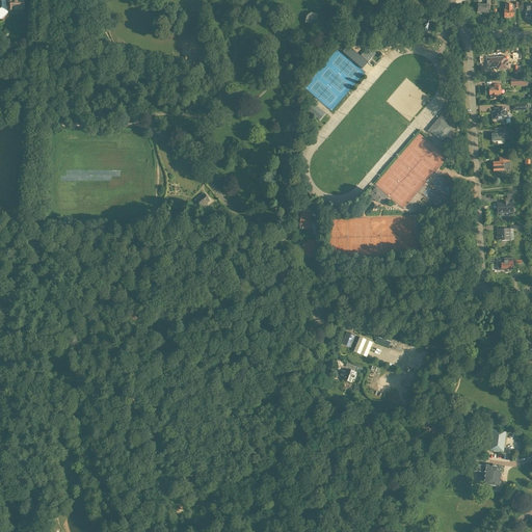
[(1,0),(2,8),(0,8),(0,19),(1,19),(7,12),(7,10),(8,10),(9,11),(10,11),(11,11),(12,10),(14,10),(24,9),(23,0),(6,0),(1,0)]
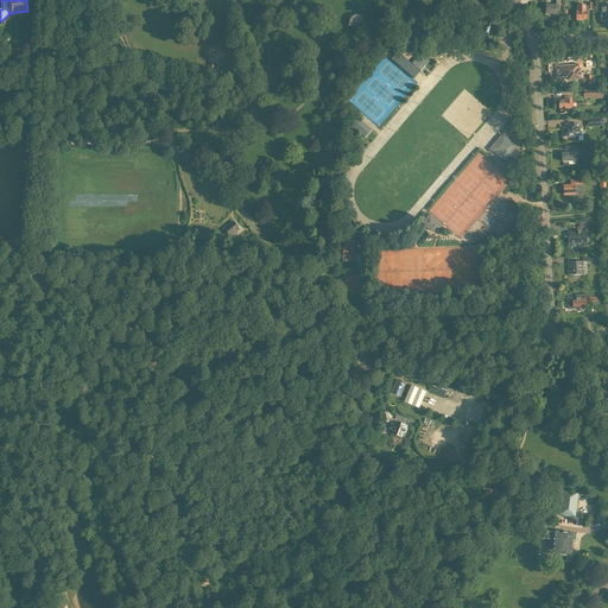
[(558,6),(558,4),(561,4),(561,2),(559,0),(553,0),(553,6),(546,6),(546,14),(558,14),(558,6)]
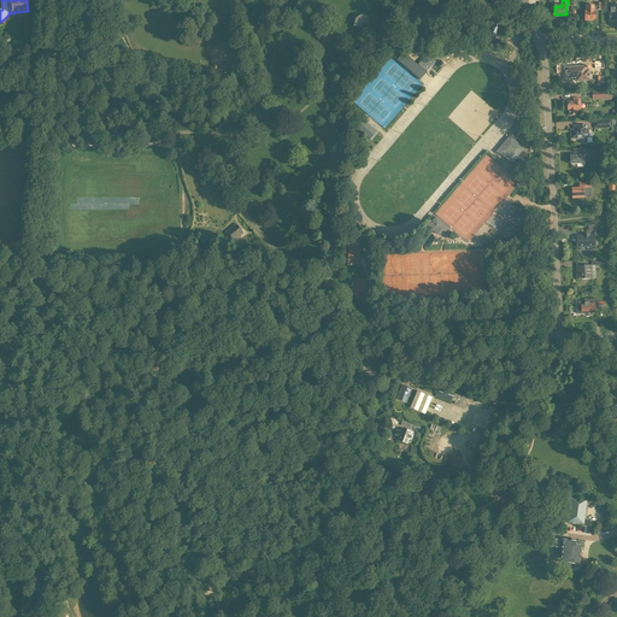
[(591,22),(594,22),(594,21),(595,21),(595,12),(597,12),(597,10),(600,11),(600,4),(597,4),(597,6),(594,6),(586,6),(586,12),(585,12),(585,16),(581,16),(580,21),(585,21),(591,21),(591,22)]
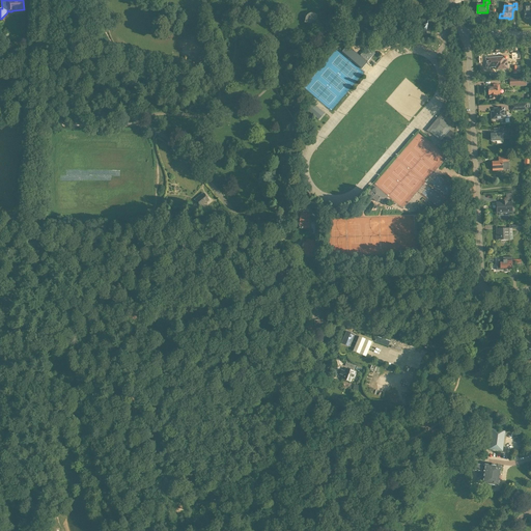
[(311,25),(313,25),(314,24),(315,23),(316,21),(316,19),(316,18),(315,16),(313,15),(312,15),(310,15),(308,15),(307,17),(306,18),(306,20),(304,25),(307,25),(309,25),(311,25)]
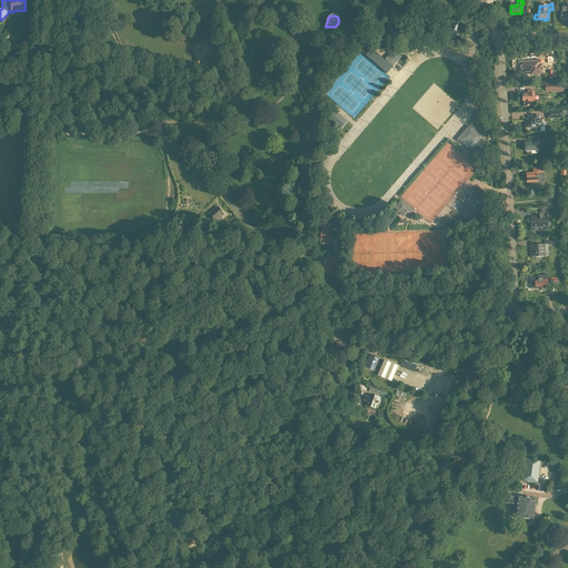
[(386,74),(393,67),(384,60),(372,49),(366,56),(386,74)]
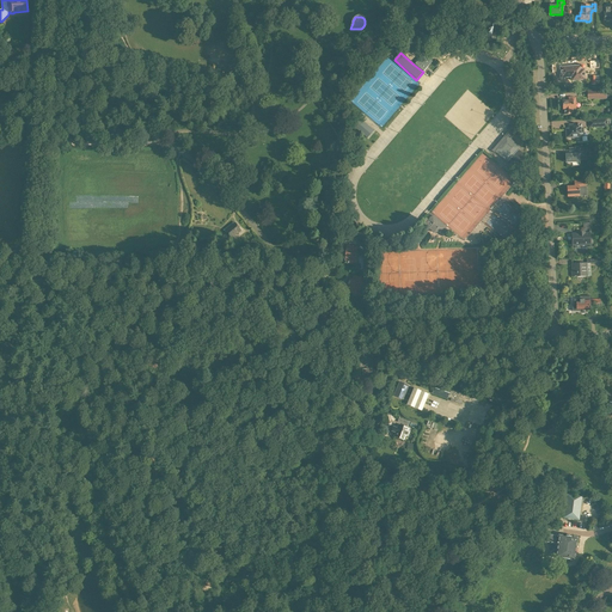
[(414,65),(423,72),(433,61),(423,54),(414,65)]
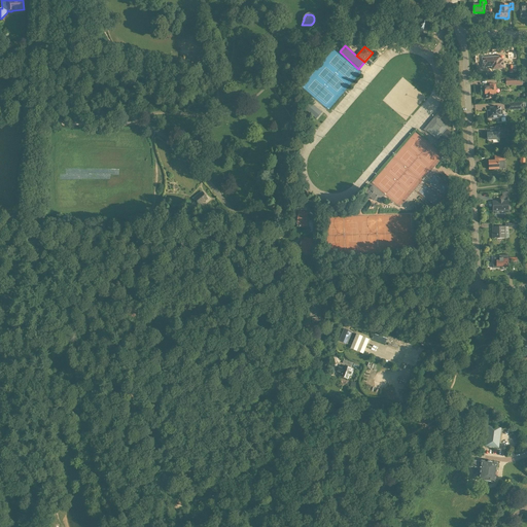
[(492,69),(503,68),(502,60),(499,60),(499,57),(483,58),(483,67),(492,66),(492,69)]
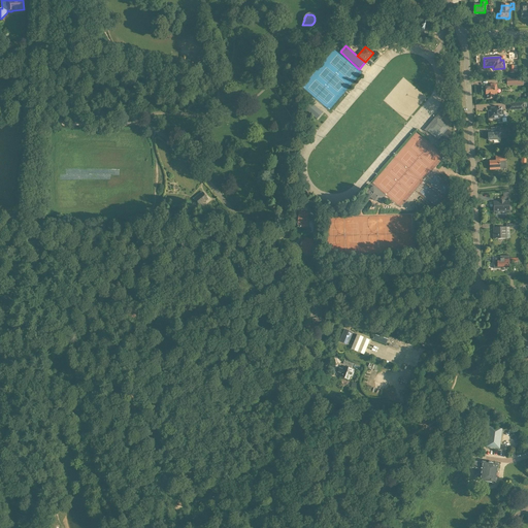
[(506,77),(506,81),(506,86),(516,86),(524,85),(523,76),(506,77)]
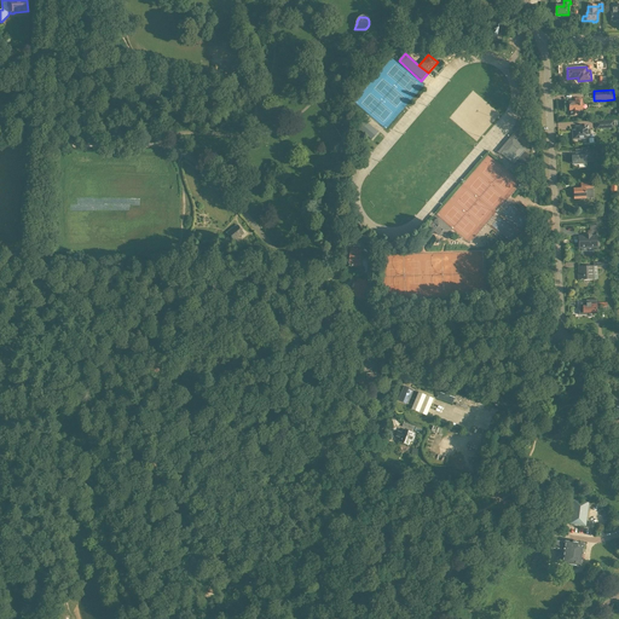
[(570,111),(571,116),(579,116),(579,110),(580,110),(579,102),(579,98),(574,98),(574,102),(568,102),(570,111)]
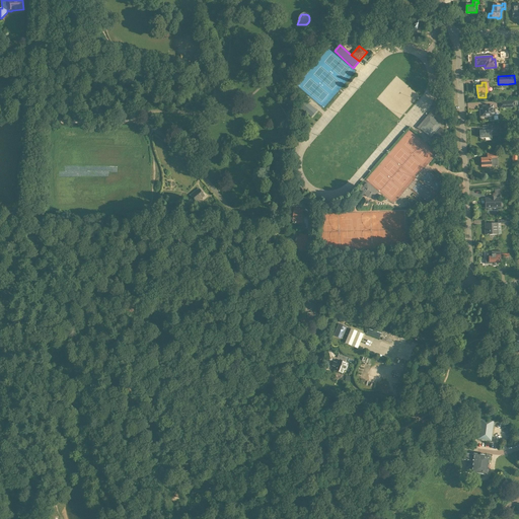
[(435,115),(441,108),(441,107),(437,104),(432,112),(435,115)]
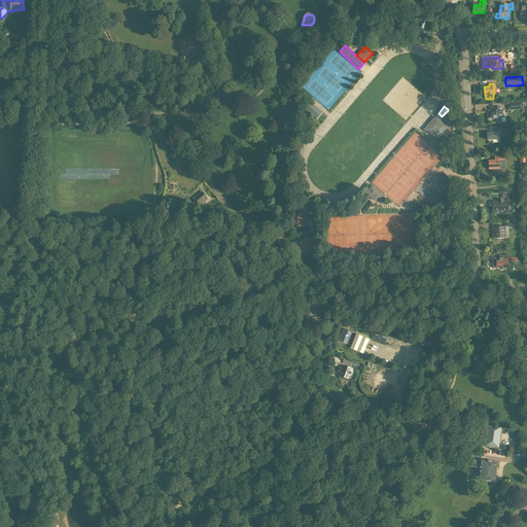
[(310,107),(305,113),(312,119),(315,123),(316,124),(321,117),(310,107)]
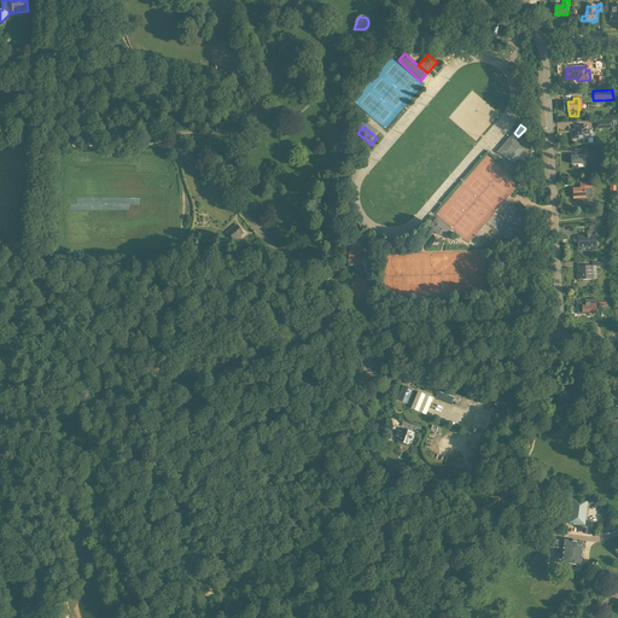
[(575,130),(572,132),(572,139),(579,139),(587,138),(587,134),(589,134),(588,130),(587,130),(586,127),(575,127),(575,130)]
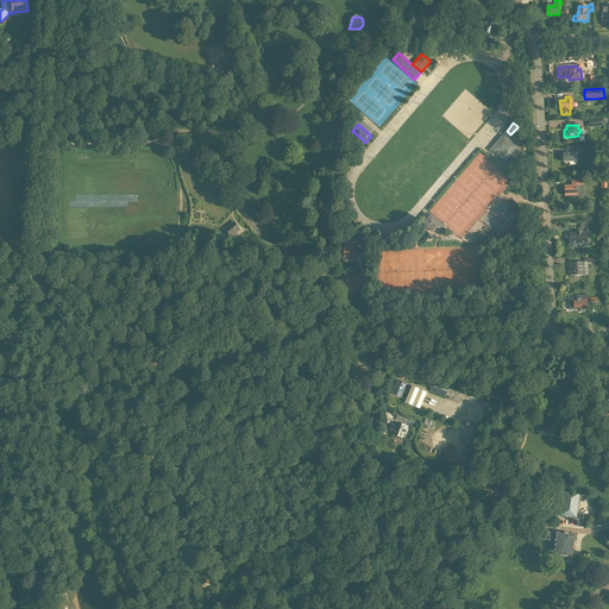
[(516,149),(518,146),(512,142),(506,136),(493,151),(504,161),(504,162),(510,168),(522,155),(516,149)]
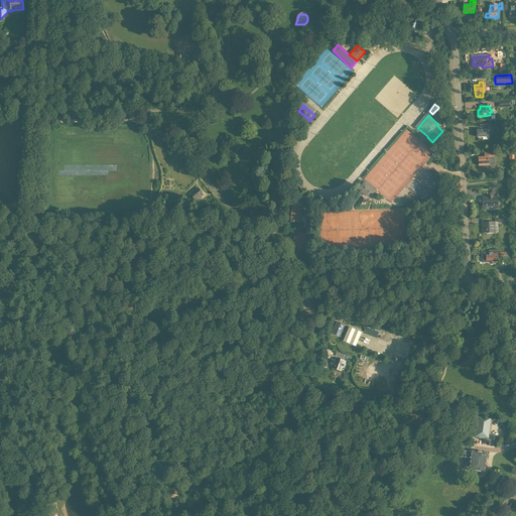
[(485,130),(478,130),(478,138),(488,137),(488,135),(494,135),(493,124),(488,125),(484,125),(485,130)]
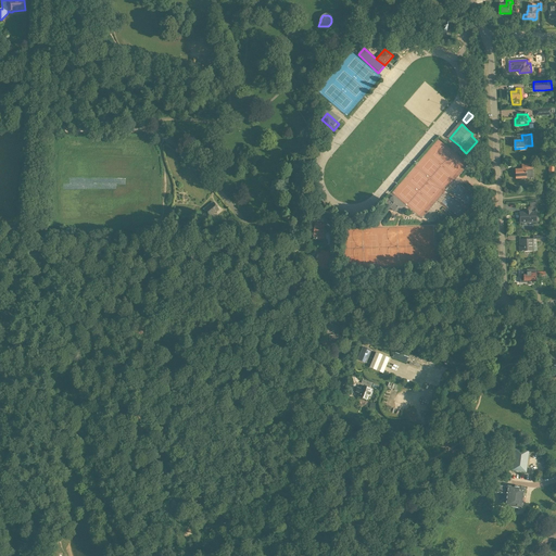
[(516,177),(521,177),(521,178),(526,178),(526,176),(532,176),(532,164),(521,164),(522,169),(515,169),(516,177)]
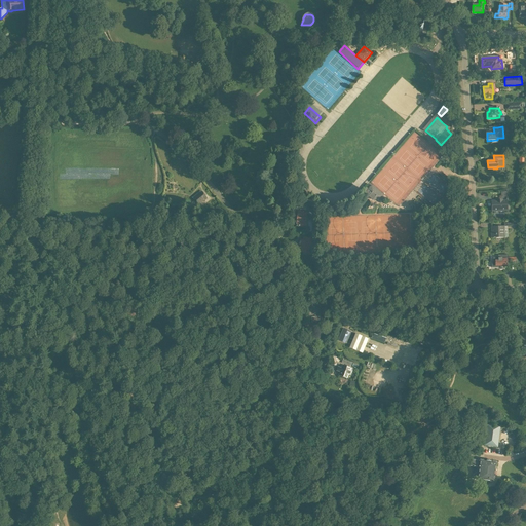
[(368,197),(369,197),(369,196),(373,200),(380,199),(383,195),(372,185),(368,189),(366,187),(361,194),(363,195),(363,196),(366,199),(367,199),(368,199),(369,198),(368,197)]
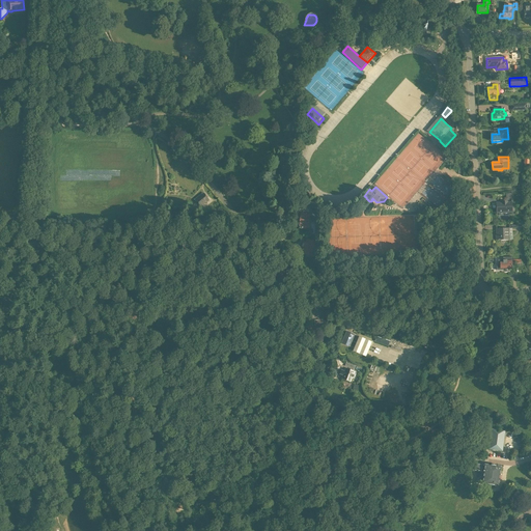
[(194,199),(200,206),(208,200),(202,193),(194,199)]
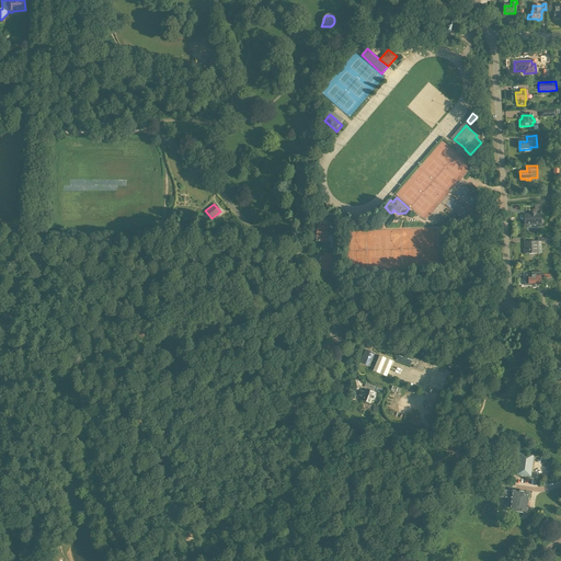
[(530,215),(525,215),(525,225),(540,224),(540,214),(536,215),(536,214),(534,214),(530,214),(530,215)]
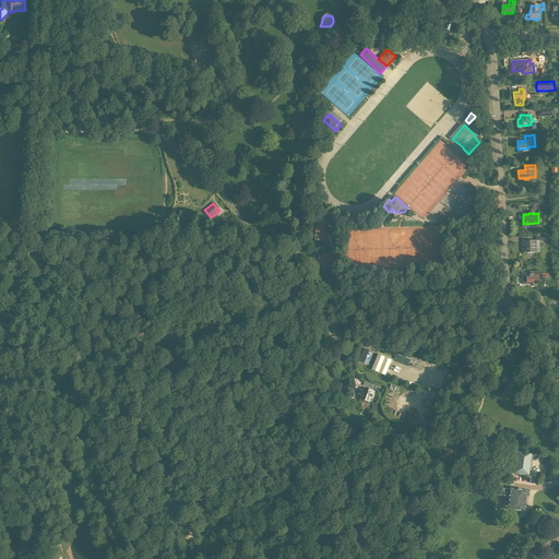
[(314,235),(314,238),(317,238),(317,241),(325,241),(325,236),(326,229),(326,225),(316,224),(316,228),(314,235)]
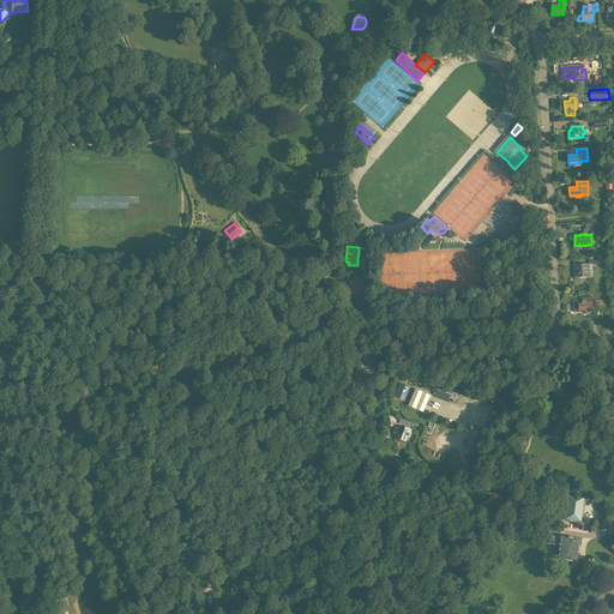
[(573,272),(573,277),(575,277),(579,277),(579,278),(589,277),(589,265),(589,264),(573,265),(573,272)]
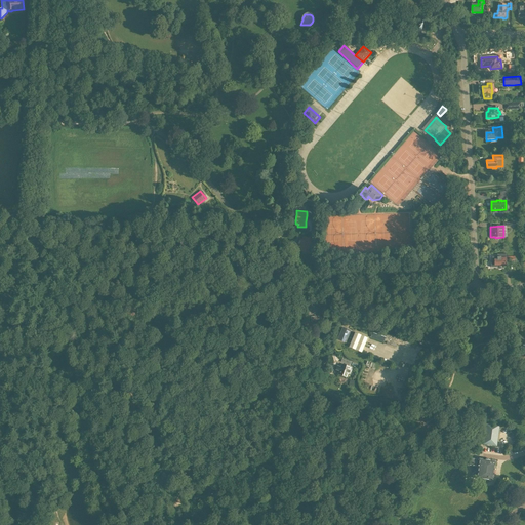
[(298,250),(310,254),(314,241),(304,237),(303,240),(299,239),(297,245),(300,246),(298,250)]
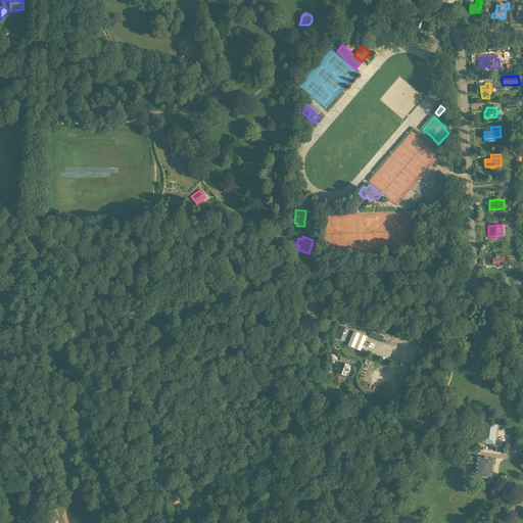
[(496,255),(490,255),(490,260),(492,260),(492,265),(504,264),(504,260),(509,260),(513,260),(513,255),(509,256),(509,255),(505,256),(505,257),(500,257),(500,256),(496,256),(496,255)]
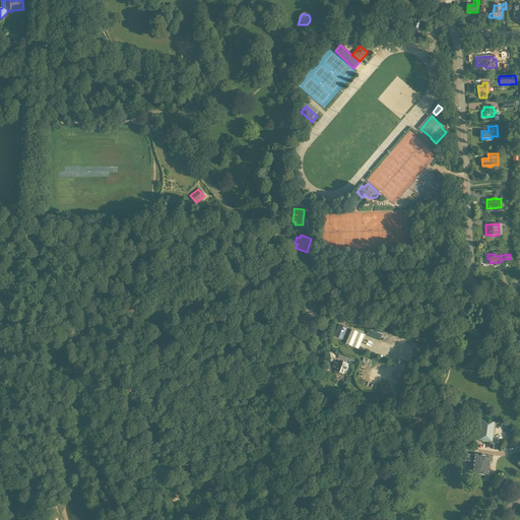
[(334,336),(341,339),(344,332),(345,333),(347,328),(340,325),(338,330),(337,329),(334,336)]
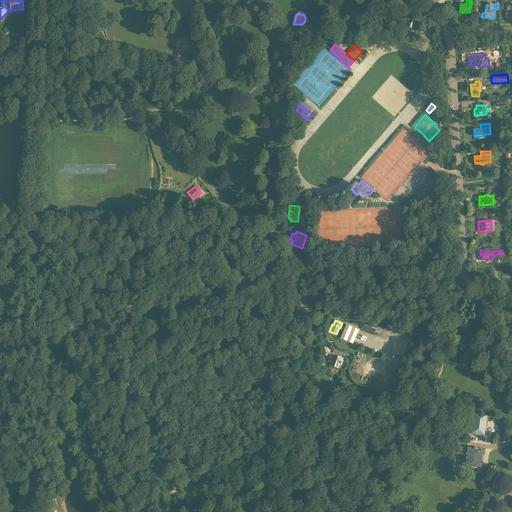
[(376,329),(377,326),(364,322),(363,324),(361,330),(374,335),(376,329)]
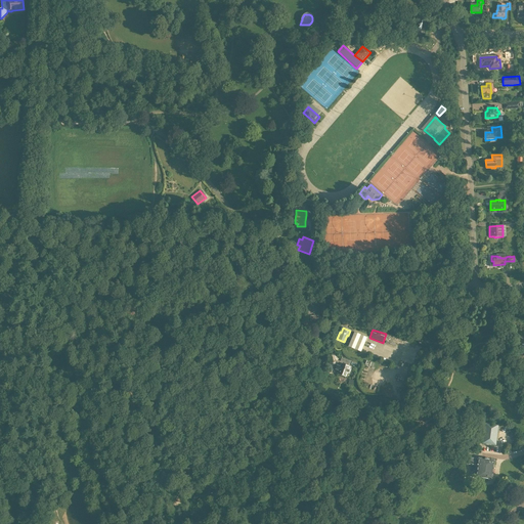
[(348,347),(361,352),(367,338),(354,332),(348,347)]
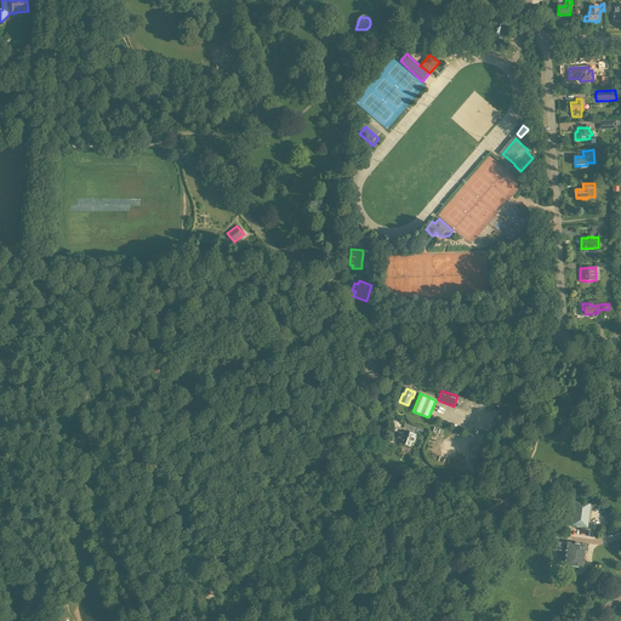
[(416,436),(404,432),(403,434),(399,433),(398,438),(402,439),(400,443),(404,444),(404,445),(409,448),(411,442),(414,443),(416,436)]
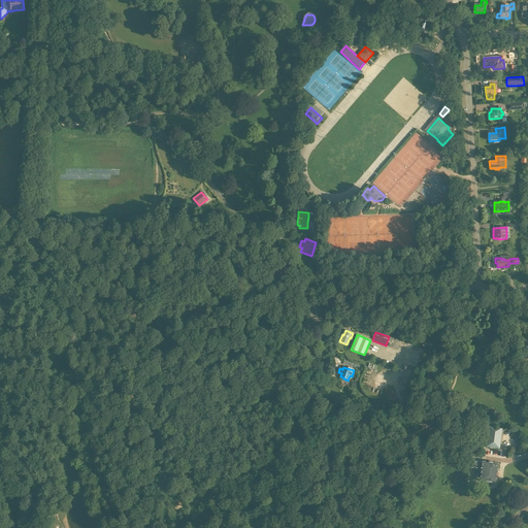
[(500,440),(501,428),(497,428),(493,427),(489,427),(488,432),(486,432),(484,434),(482,446),(486,447),(486,448),(490,448),(494,449),(498,449),(499,446),(500,440)]
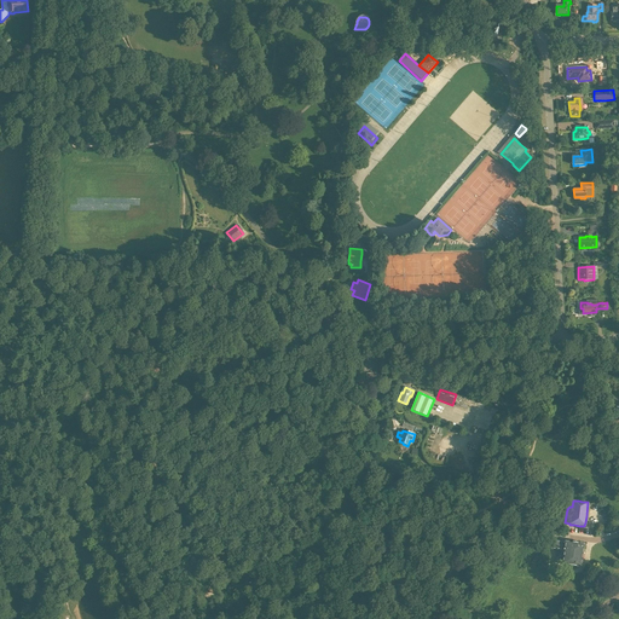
[(556,556),(557,557),(556,562),(557,563),(580,567),(584,544),(565,542),(550,541),(549,549),(557,550),(556,556)]
